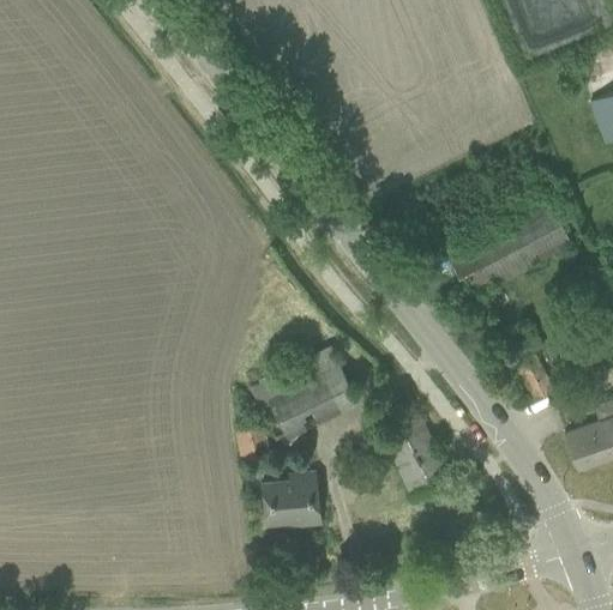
[(612,95),(590,104),(606,146),(612,143),(612,95)]
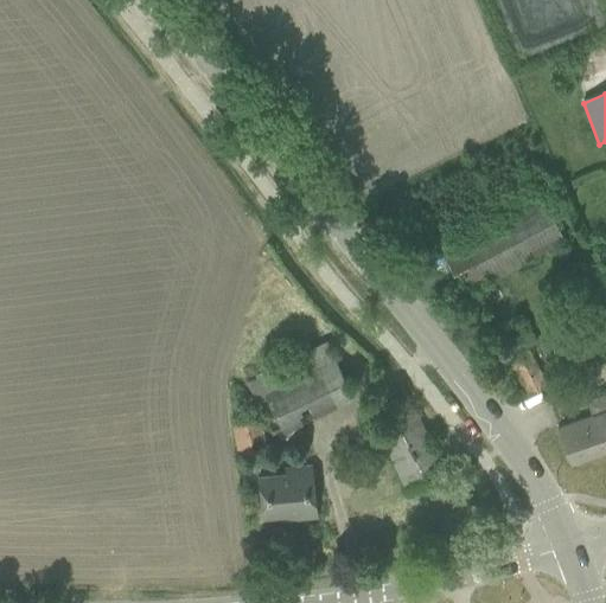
[(442,256),(464,299),(485,288),(566,247),(544,204),(464,245),(442,256)]
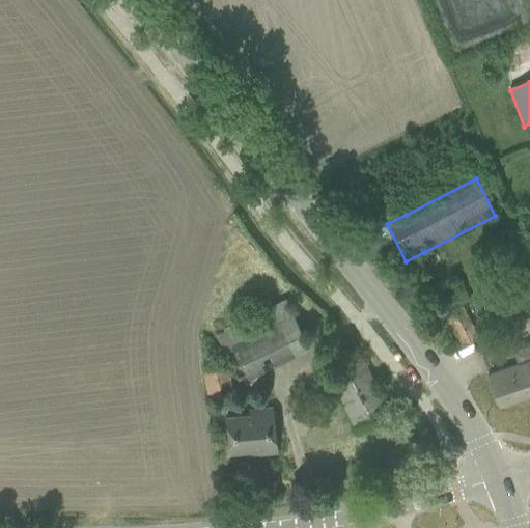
[(445,315),(462,349),(478,340),(462,308),(469,304),(458,282),(438,293),(443,303),(441,304),(446,314),(445,315)]
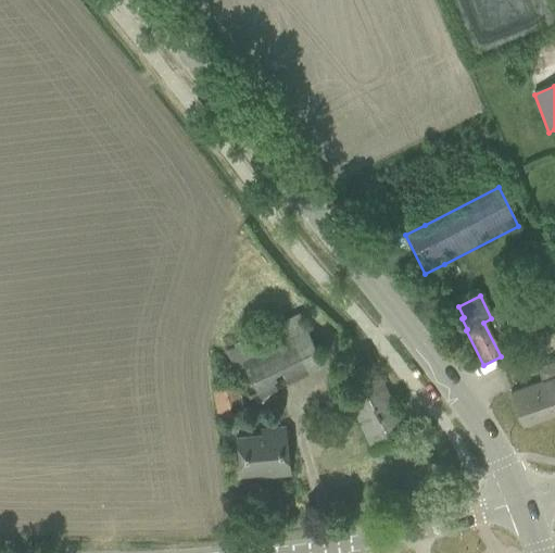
[(324,366),(300,317),(235,349),(259,398),(324,366)]
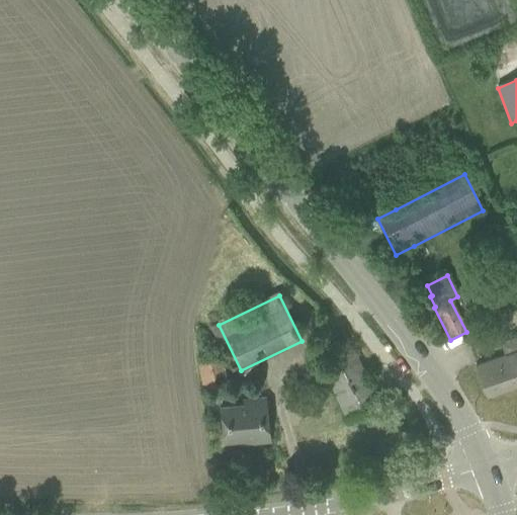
[(505,358),(477,368),(489,400),(516,389),(516,339),(501,345),(505,358)]
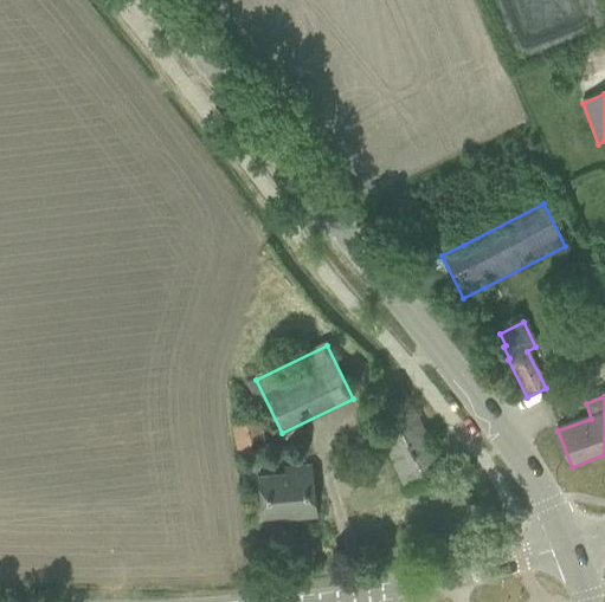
[(444,474),(413,412),(375,431),(407,493),(444,474)]
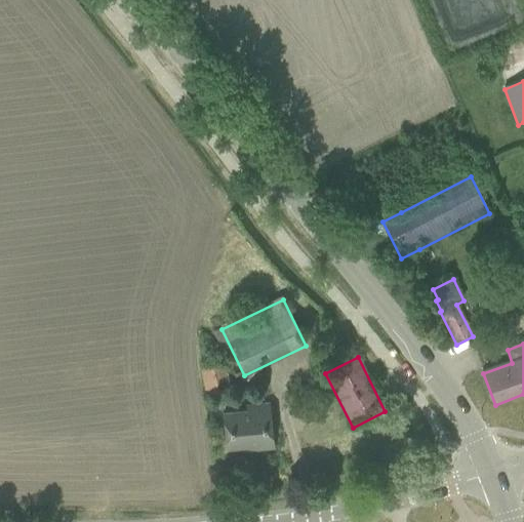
[(201,390),(223,389),(222,366),(200,367),(201,390)]
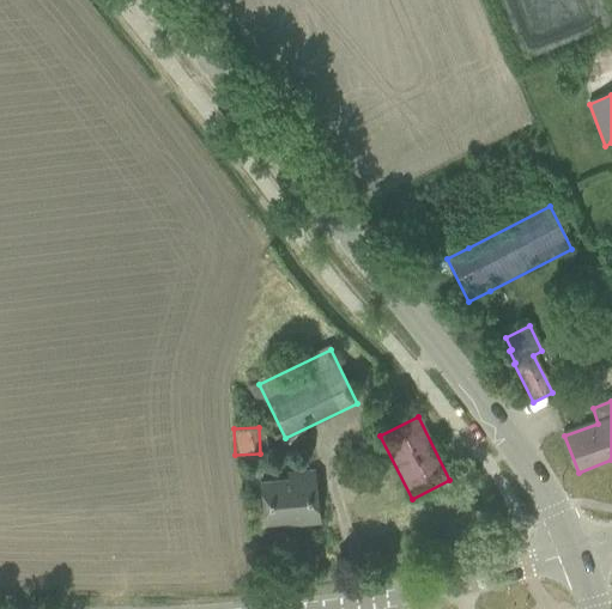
[(298,481),(261,485),(262,503),(266,525),(296,523),(296,528),(321,525),(316,473),(297,475),(298,481)]
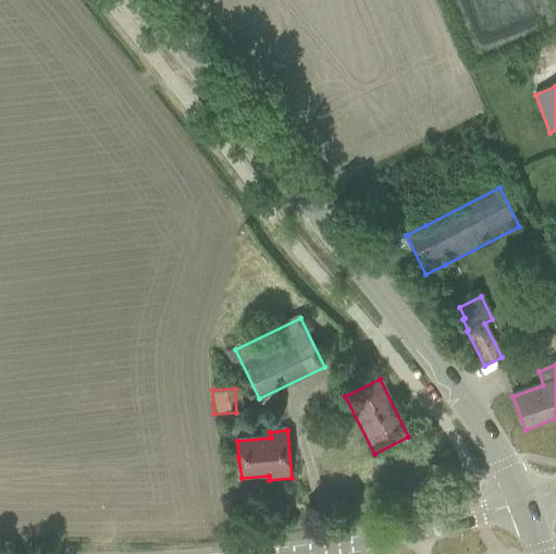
All buildings are outlined.
